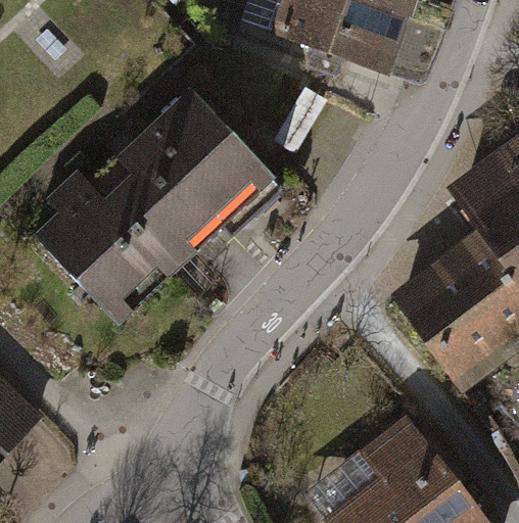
[(240,0),(233,21),(382,72),(402,14),(360,0),(240,0)]
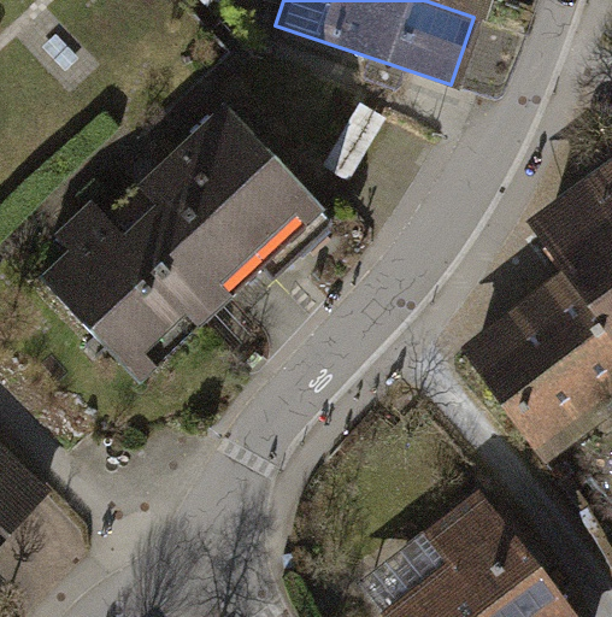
[(424,0),(474,17),(480,0),(424,0)]
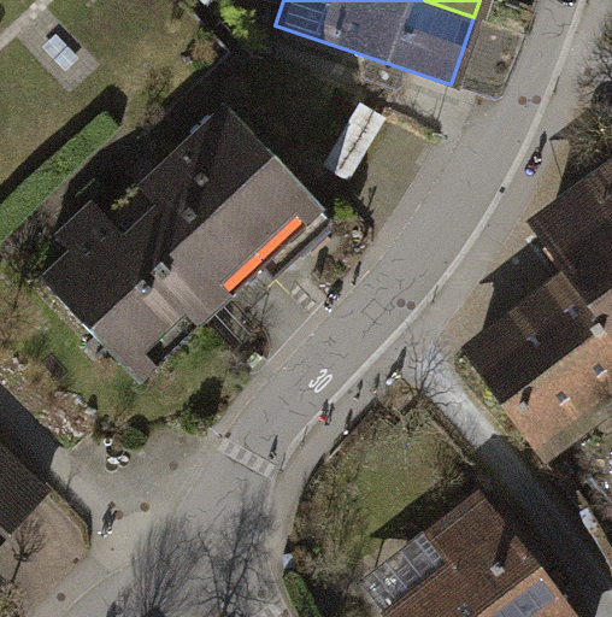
[(330,223),(225,107),(110,212),(204,315),(260,262),(272,275),(330,223)]
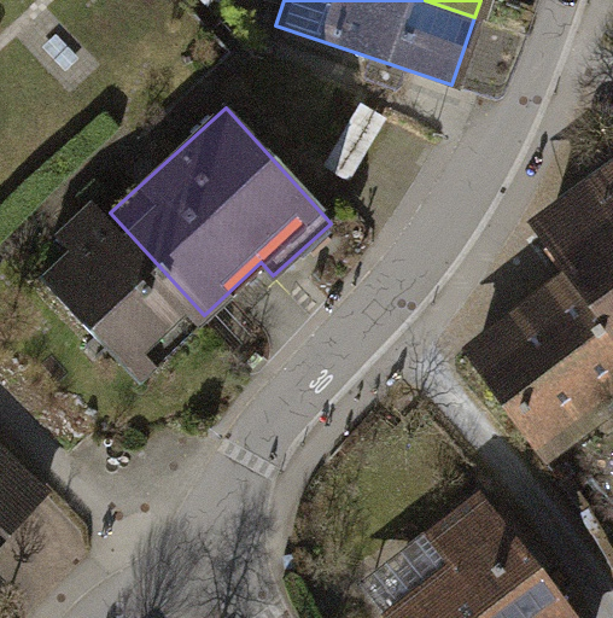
[(612,170),(585,192),(612,229),(612,170)]
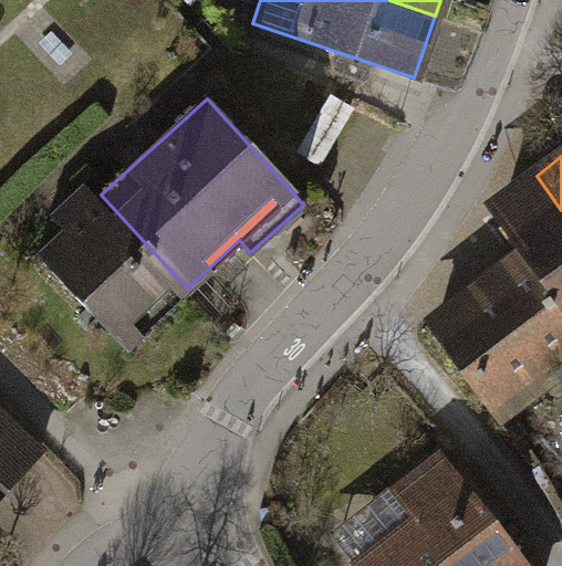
[(561,210),(537,176),(490,209),(516,247),(561,311),(561,210)]
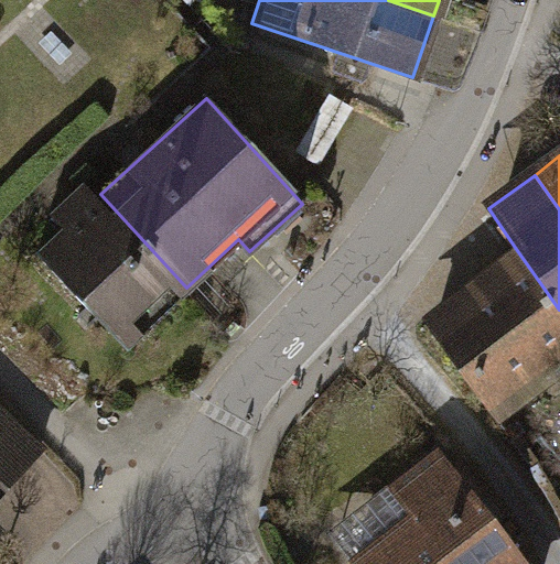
[(125,345),(186,288),(100,194),(87,181),(52,213),(64,226),(38,251),(125,345)]
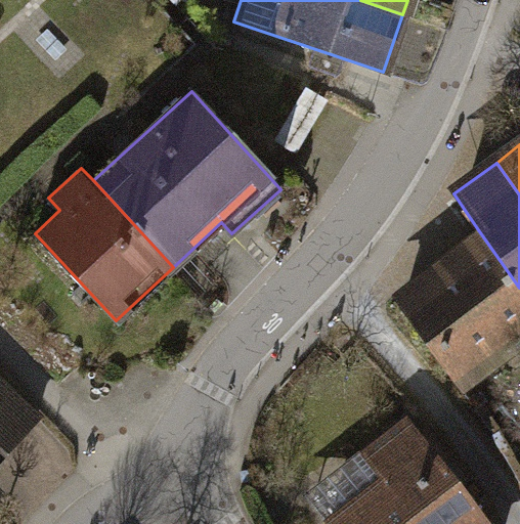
[(519,288),(477,228),(390,291),(461,388),(519,344),(519,288)]
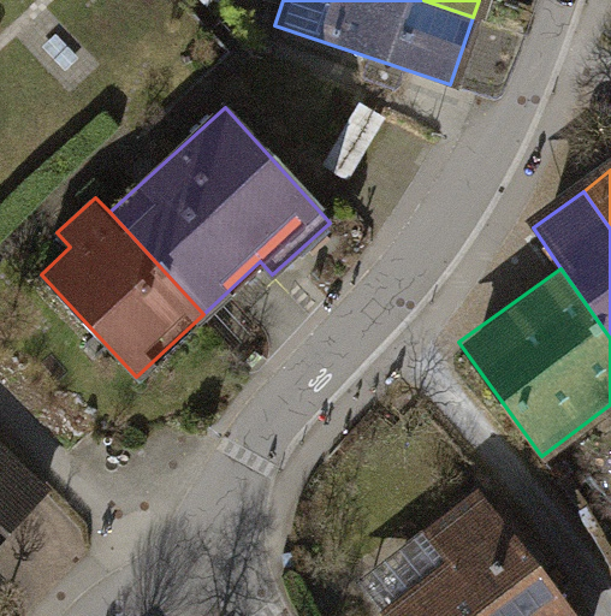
[(0,542),(48,493),(0,445),(0,575),(1,574),(0,573),(0,542)]
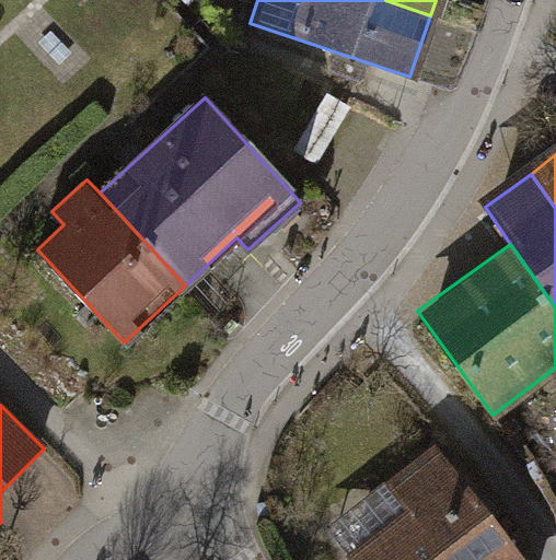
[(534,559),(440,439),(324,529),(347,559),(534,559)]
